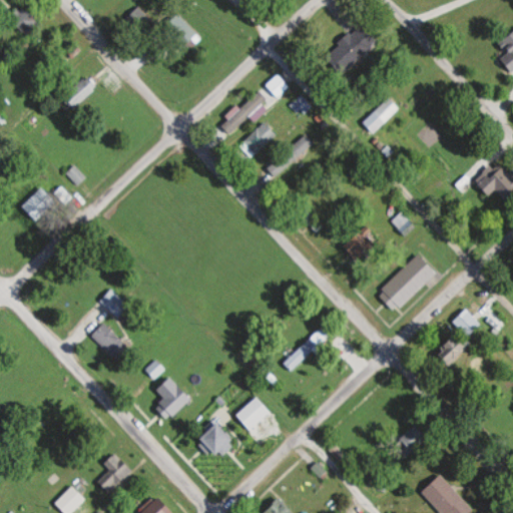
[(10,17),(32,39),(44,26),(23,5),(10,17)]
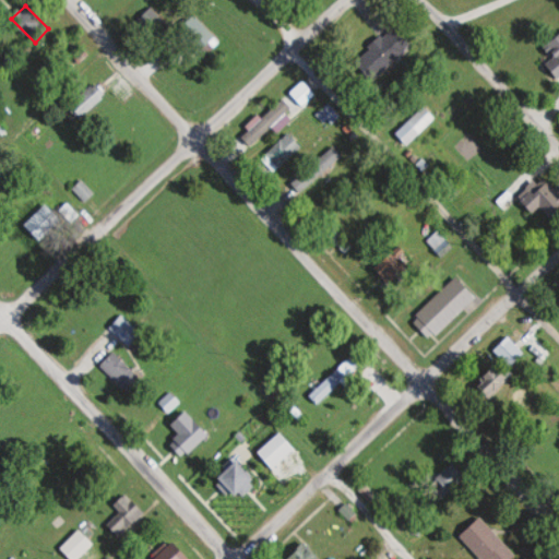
[(168,23),(151,6),(138,18),(156,36),(168,23)]
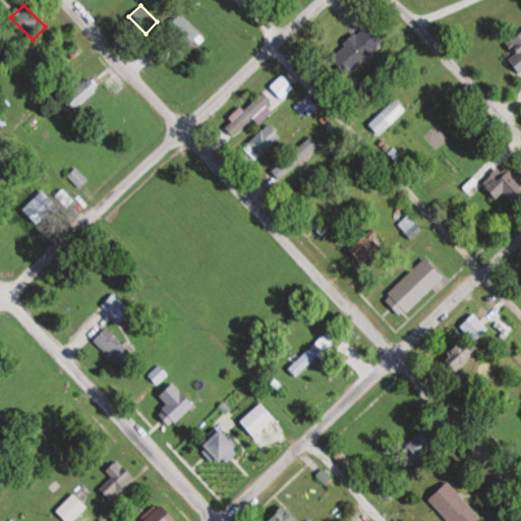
[(201,34),(182,13),(167,29),(185,49),(201,34)]
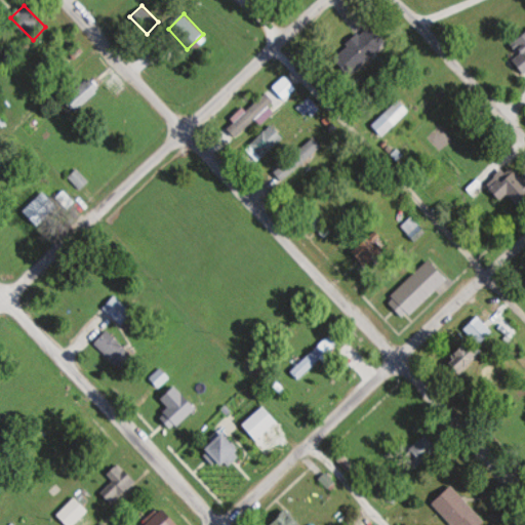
[(388,41),(370,24),(334,57),(352,76),(388,41)]
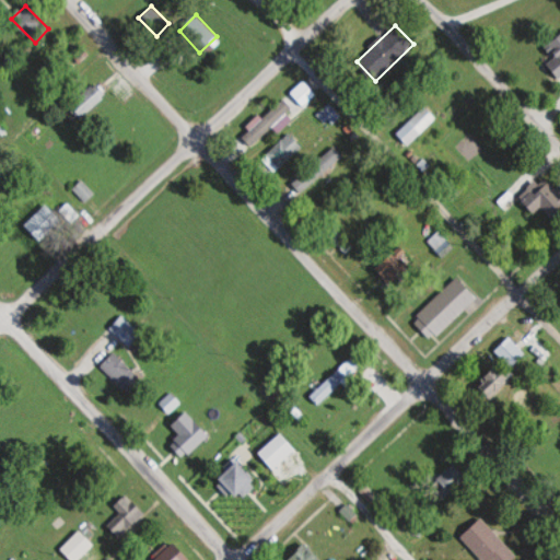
[(559,33),(545,46),(555,57),(548,62),(559,76),(559,33)]
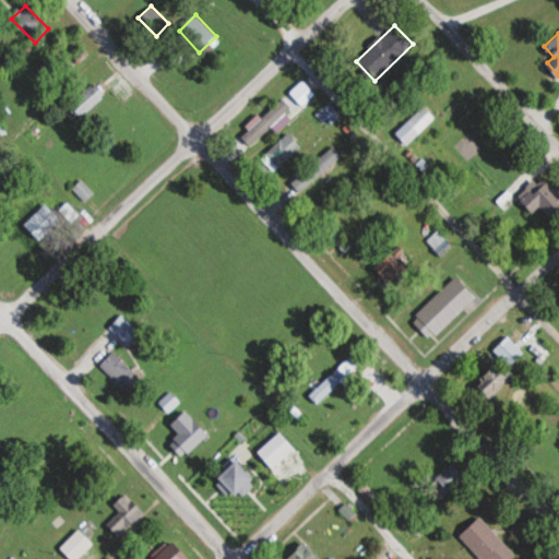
[(318,94),(304,80),(290,93),(305,107),(318,94)]
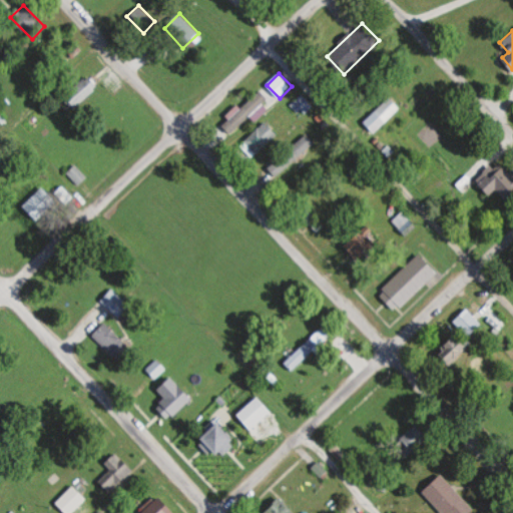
[(65,98),(76,109),(99,86),(88,75),(65,98)]
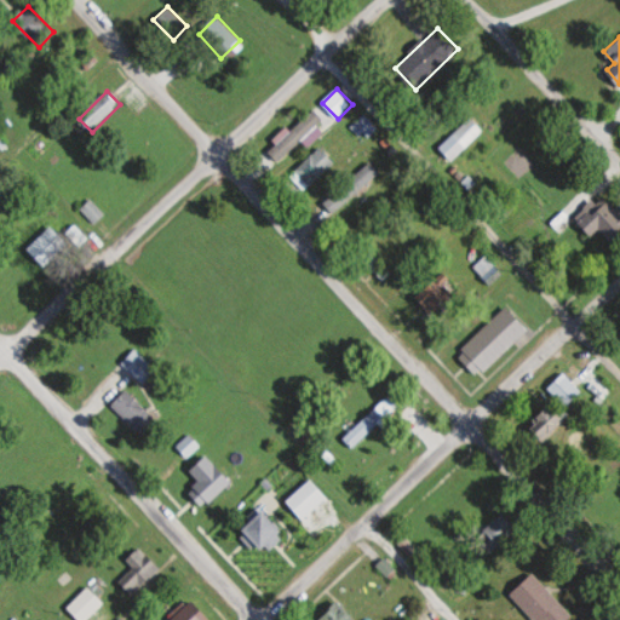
[(325,122),(313,109),(269,149),(281,162),(325,122)]
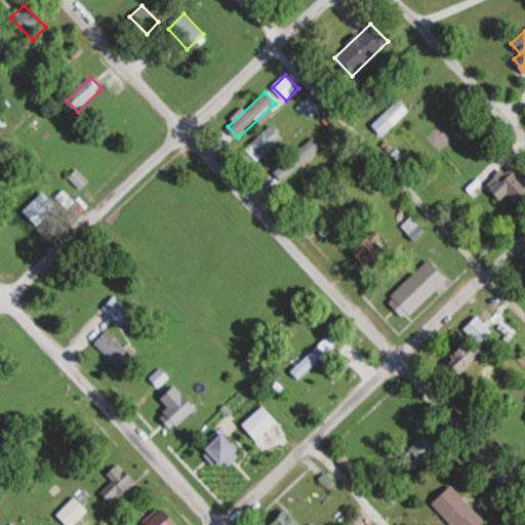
[(297,108),(308,120),(320,109),(310,96),(297,108)]
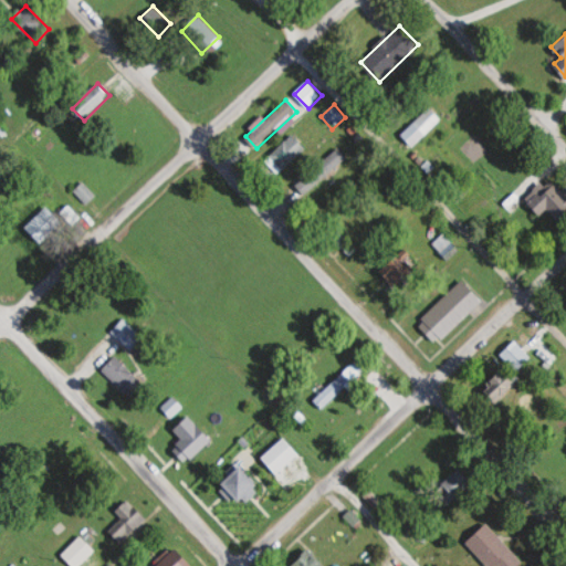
[(442,118),(429,106),(400,134),(412,147),(442,118)]
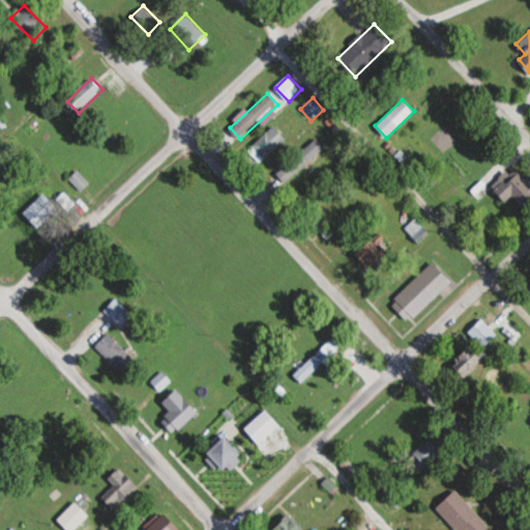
[(287,139),(274,126),(252,148),(265,160),(287,139)]
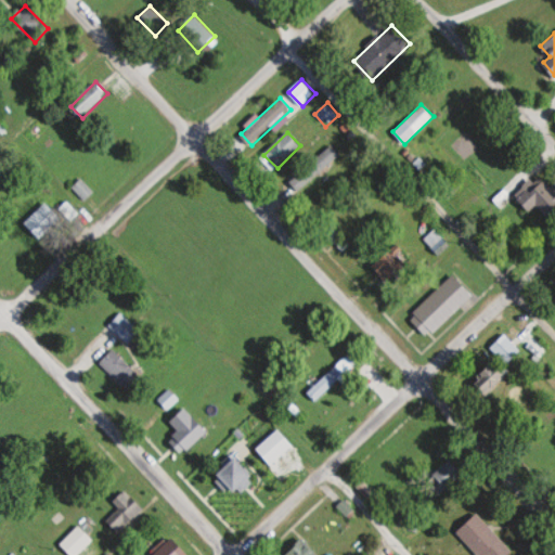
[(326,167),(340,155),(331,144),(318,157),(326,167)]
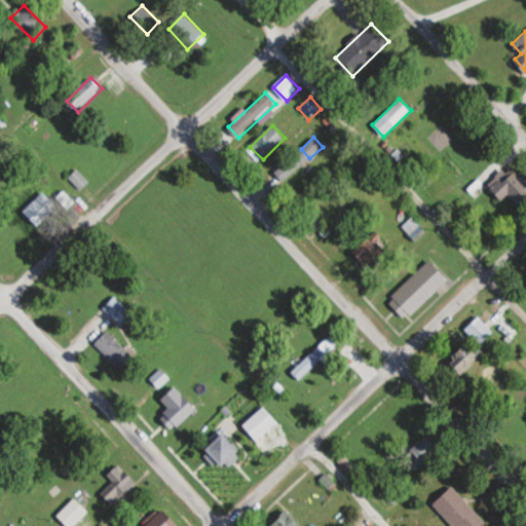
[(503,201),(510,194),(520,205),(525,199),(525,178),(523,181),(510,165),(488,185),(503,201)]
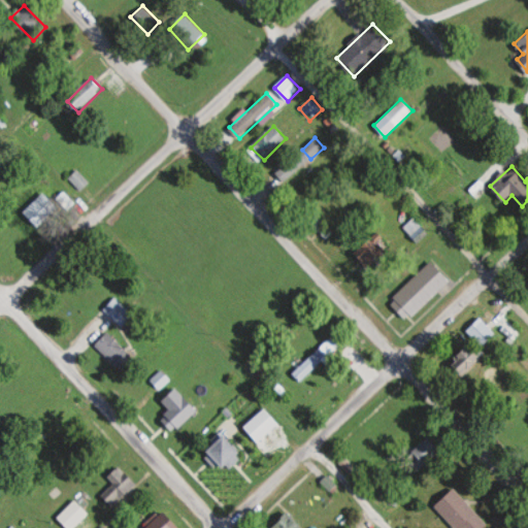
[(285,182),(291,174),(284,167),(276,173),(285,182)]
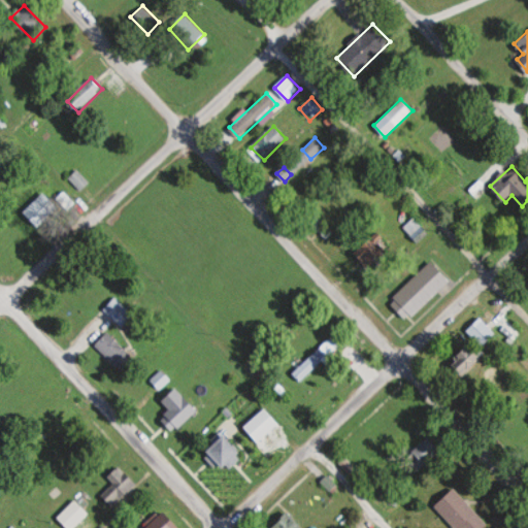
[(80,191),(89,183),(77,169),(69,177),(80,191)]
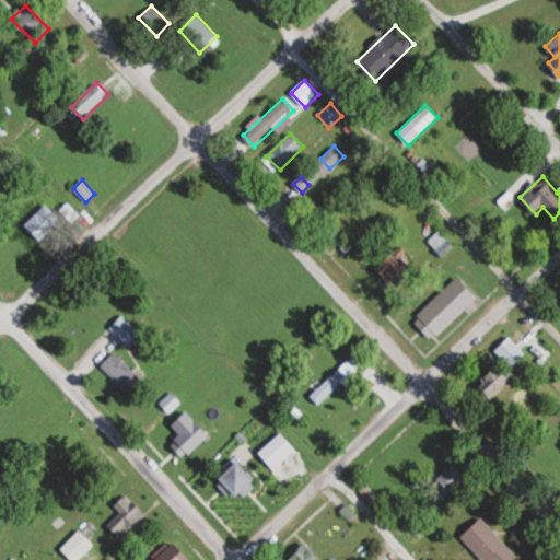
[(516,200),(506,191),(498,201),(508,210),(516,200)]
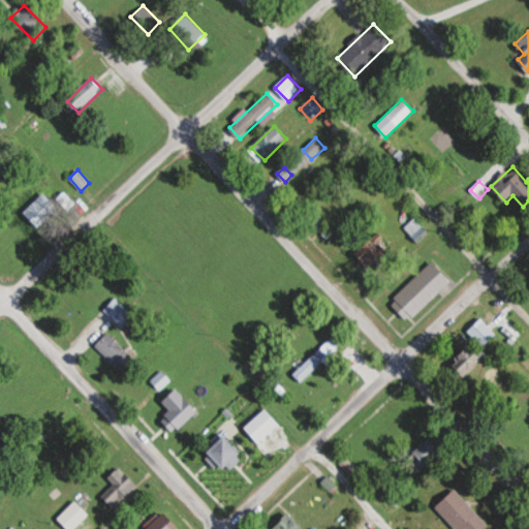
[(23,212),(39,228),(60,208),(44,191),(23,212)]
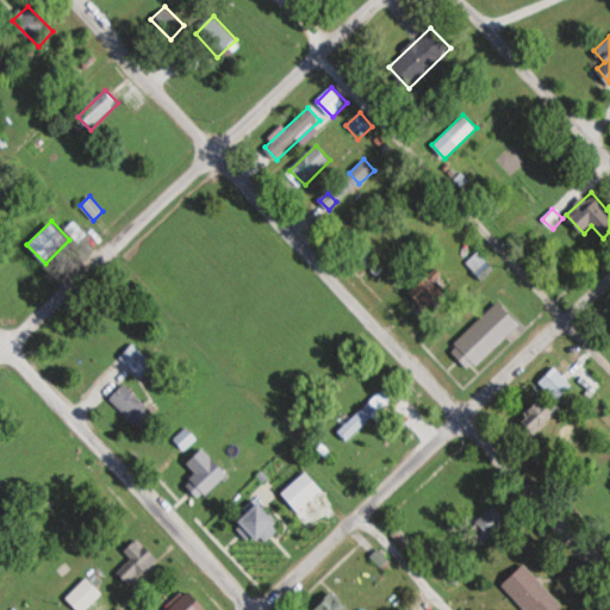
[(412,296),(434,312),(454,286),(431,269),(412,296)]
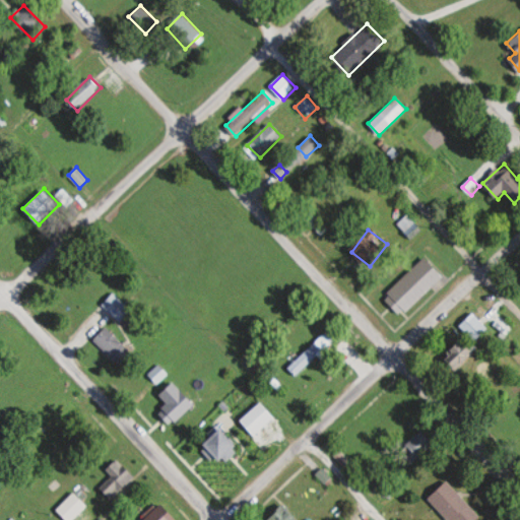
[(384,297),(405,317),(446,276),(425,256),(384,297)]
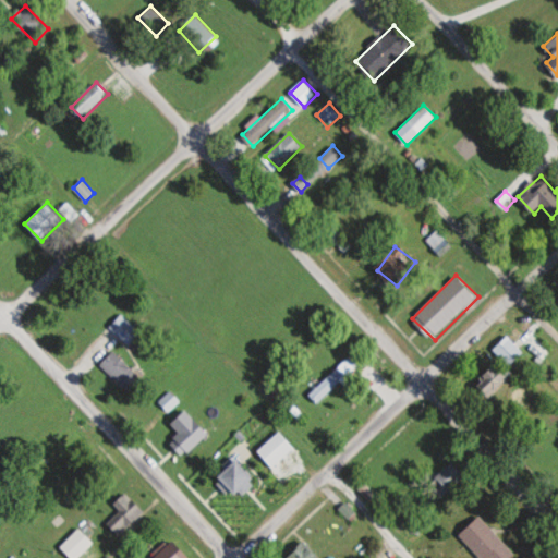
[(108,327),(126,346),(141,331),(122,313),(108,327)]
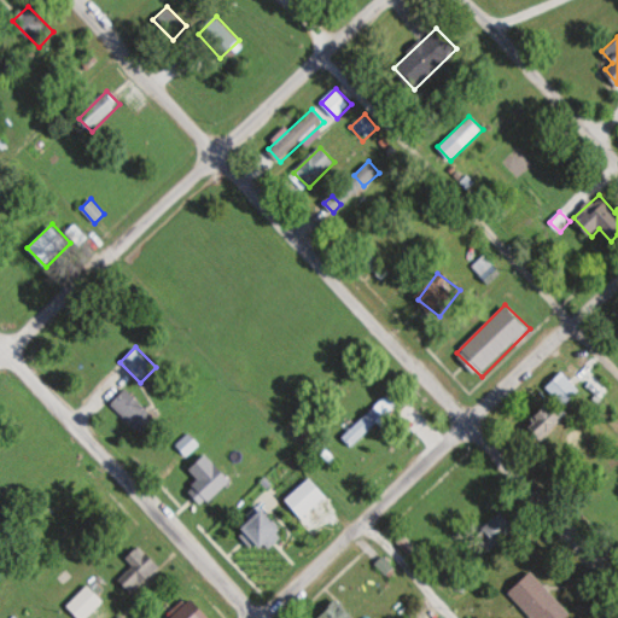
[(582,390),(563,371),(546,388),(565,407),(582,390)]
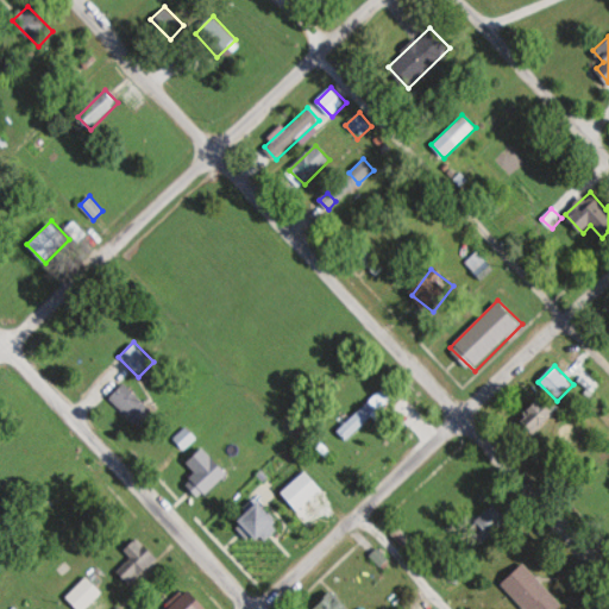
[(110,396),(143,429),(157,414),(125,382),(110,396)]
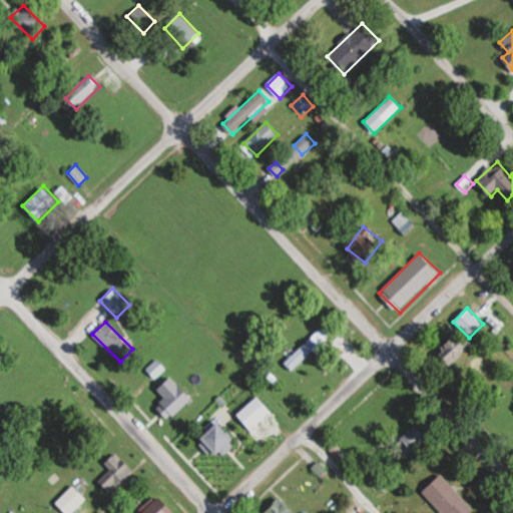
[(283,364),(292,373),(330,334),(322,326),(283,364)]
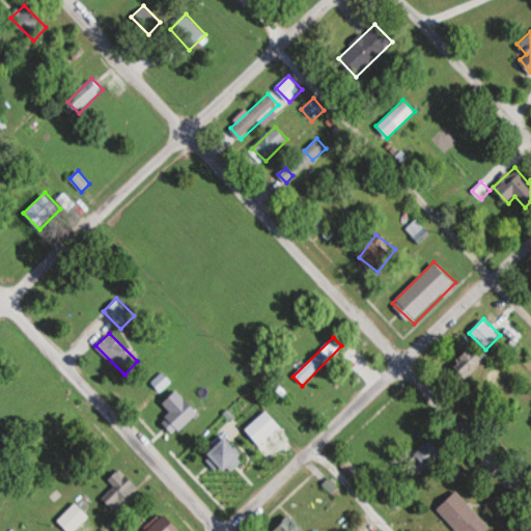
[(469,378),(487,357),(475,344),(455,365),(469,378)]
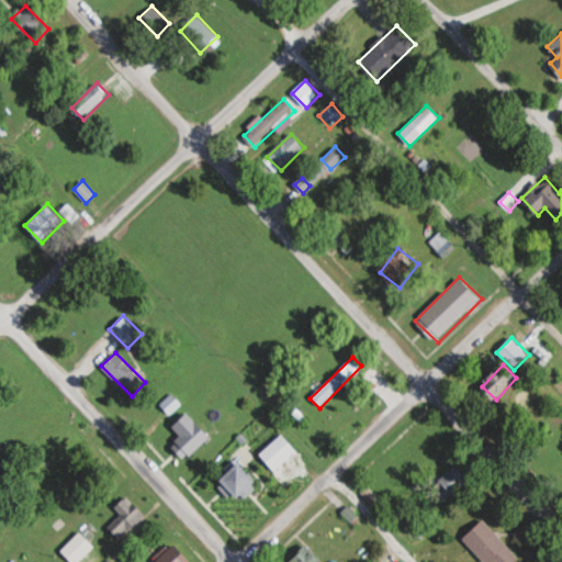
[(182,458),(213,439),(202,420),(171,439),(182,458)]
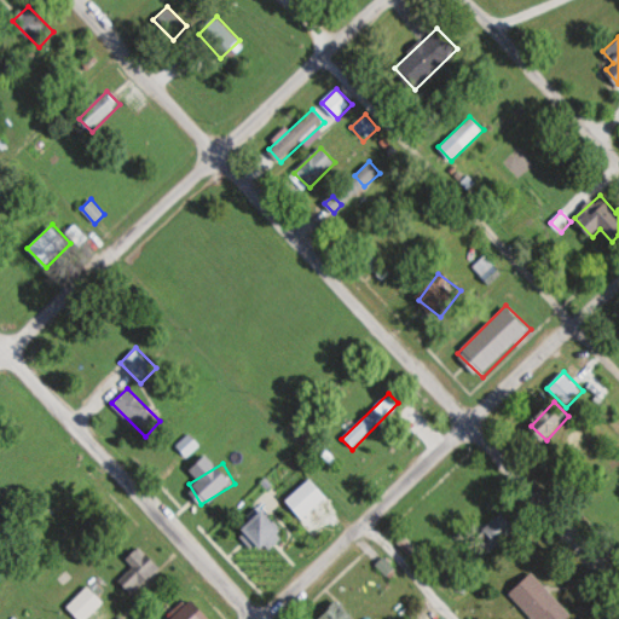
[(288,503),(307,519),(329,493),(310,478),(288,503)]
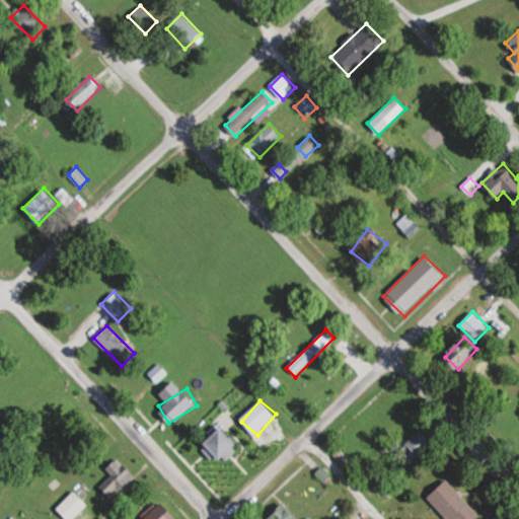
[(219,455),(224,461),(241,445),(224,427),(202,447),(214,460),(219,455)]
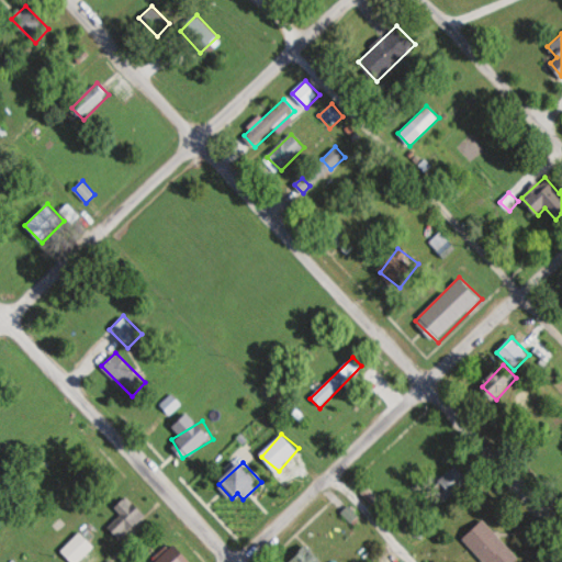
[(469,480),(459,464),(441,475),(451,492),(469,480)]
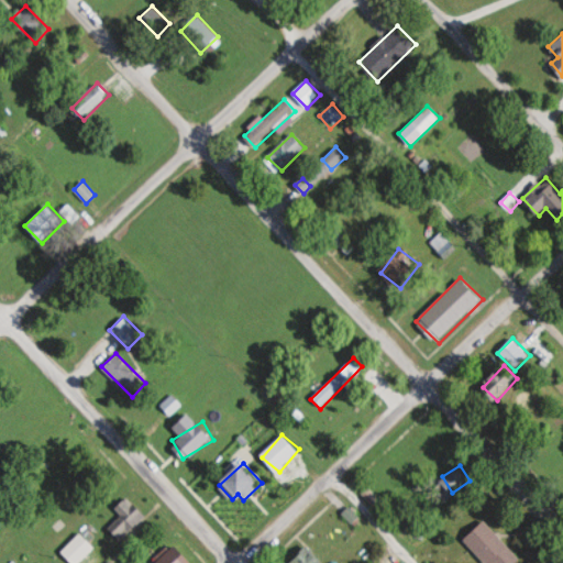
[(114,509),(122,516),(109,528),(121,540),(146,515),(129,496),(114,509)]
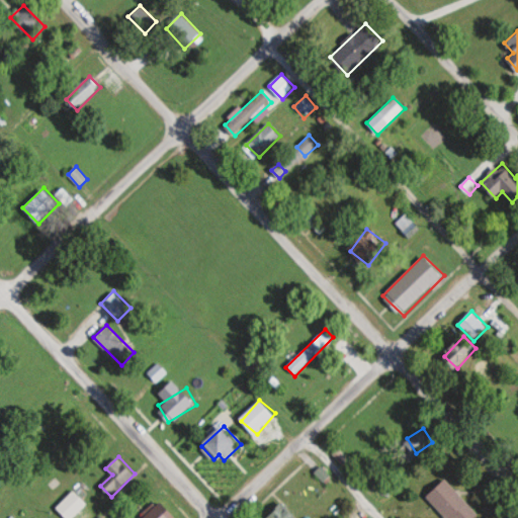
[(450,517),(476,517),(480,515),(447,480),(430,495),(450,517)]
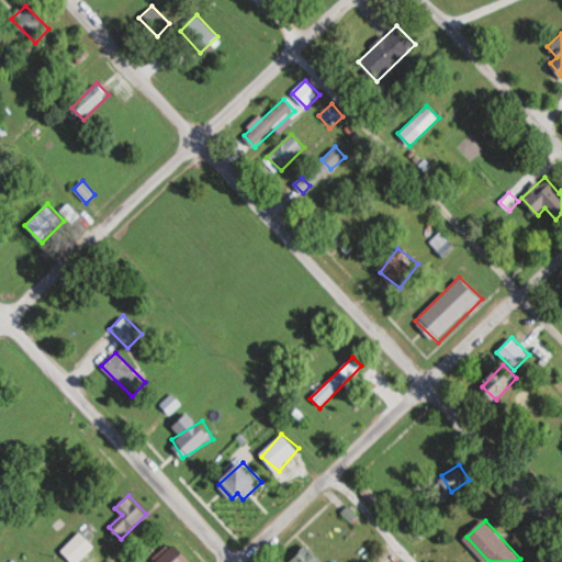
[(74,558),(77,561),(78,561),(94,547),(82,534),(65,550),(72,559),(74,558)]
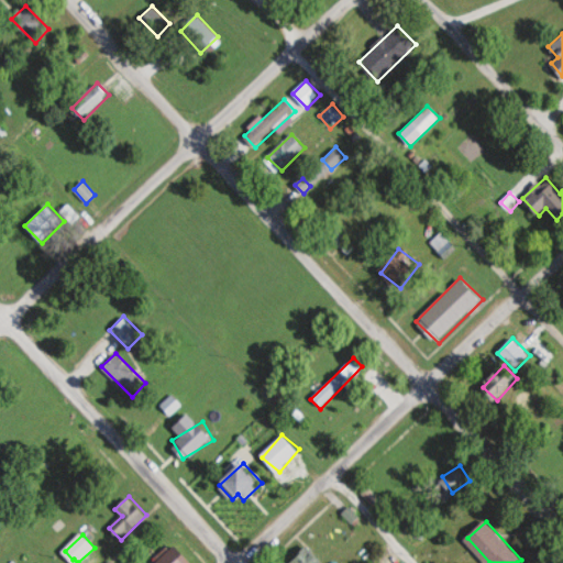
[(190,562),(185,544),(159,552),(163,562),(190,562)]
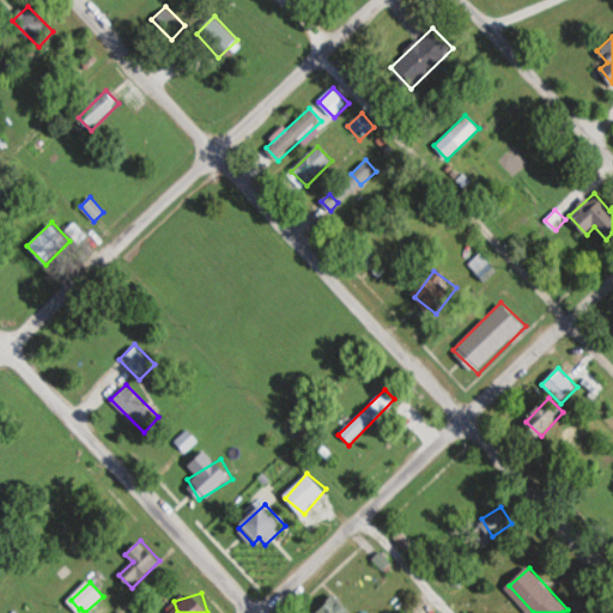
[(354,612),(337,593),(314,612),(354,612)]
